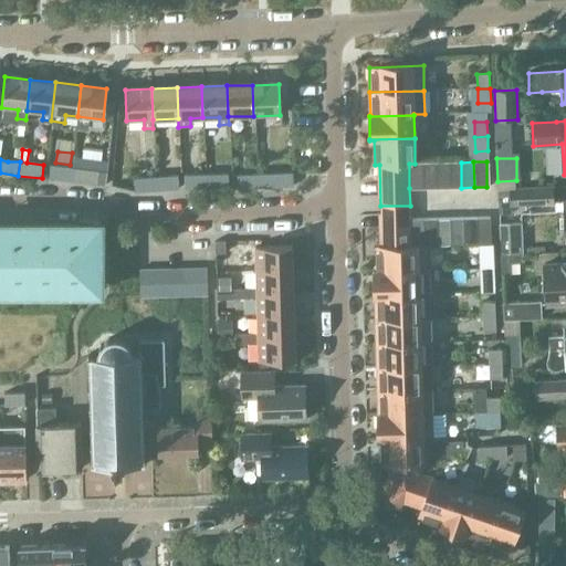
[(409,188),(421,188),(421,163),(415,164),(409,164),(409,188)]
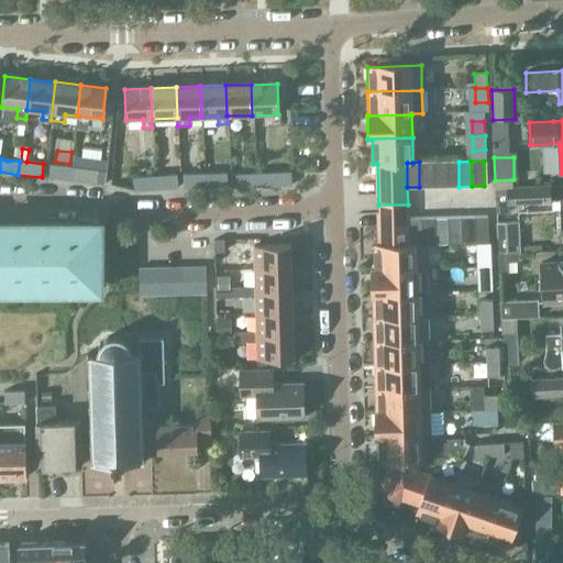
[(419,187),(432,187),(432,162),(419,162),(419,187)]
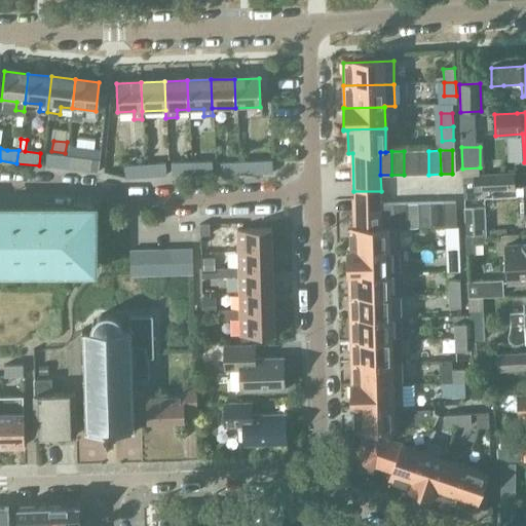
[(404,151),(404,175),(416,175),(416,151),(404,151)]
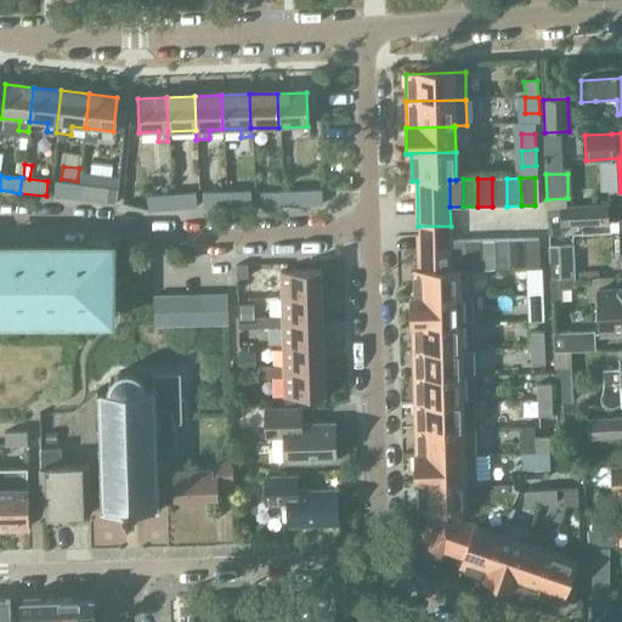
[(492,179),(492,207),(507,207),(507,179),(492,179)]
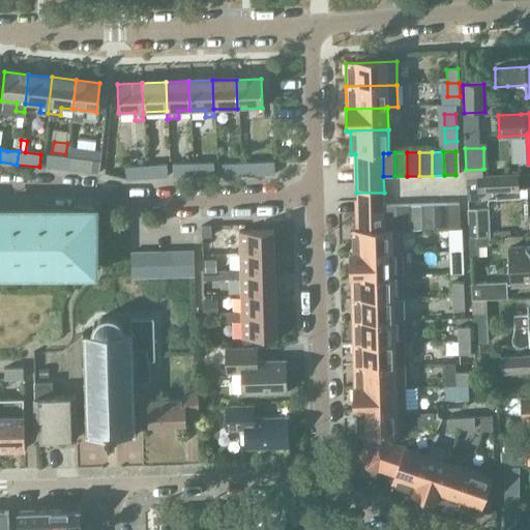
[(46,168),(65,170),(66,158),(48,156),(46,168)]
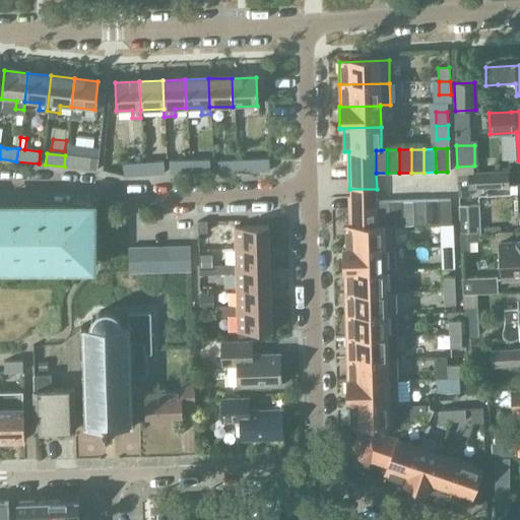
[(65,155),(64,167),(88,170),(89,158),(65,155)]
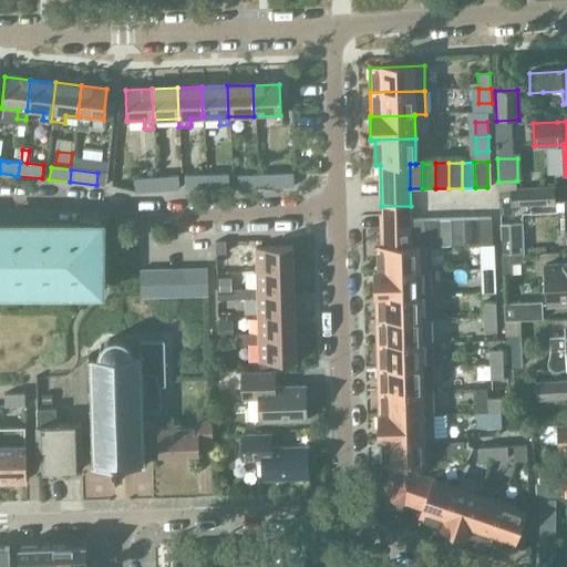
[(292,173),(260,175),(260,187),(294,186),(292,173)]
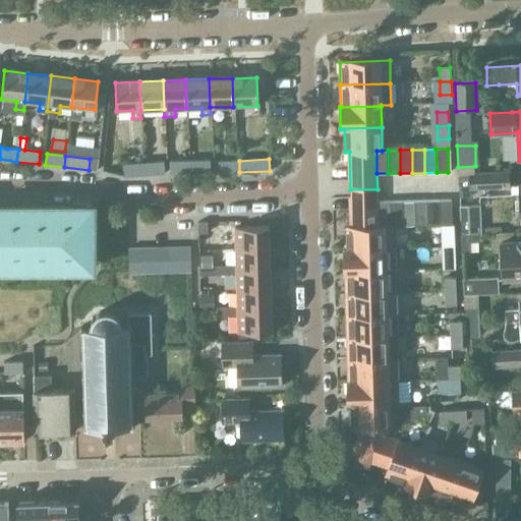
[(210,161),(189,162),(189,173),(210,172),(210,161)]
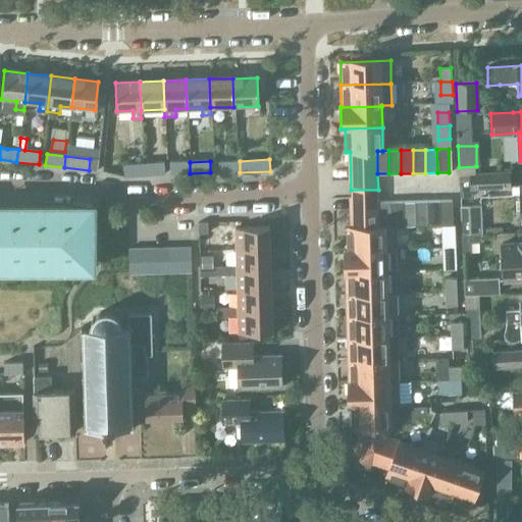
[(240,172),(240,161),(219,162),(219,173),(240,172)]
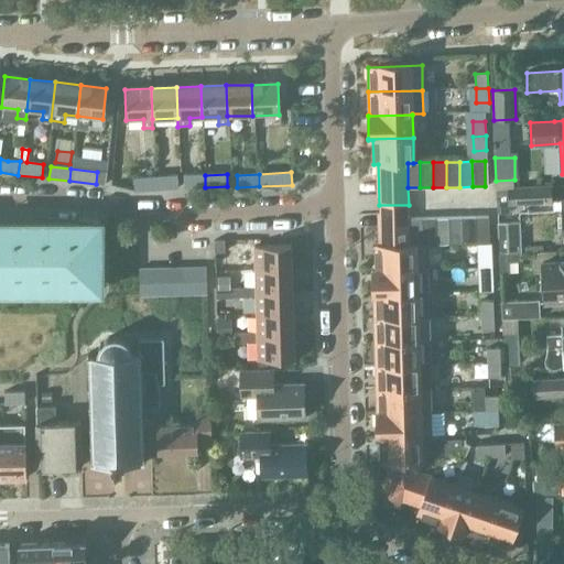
[(176,175),(154,177),(155,190),(176,188),(176,175)]
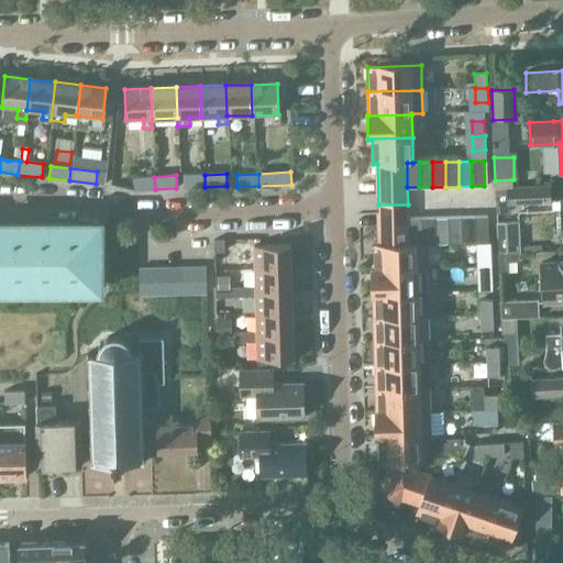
[(205,187),(205,175),(184,175),(184,188),(205,187)]
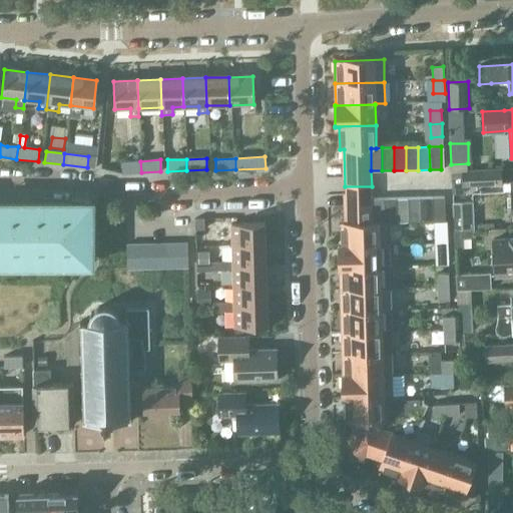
[(141,172),(140,161),(121,162),(122,173),(141,172)]
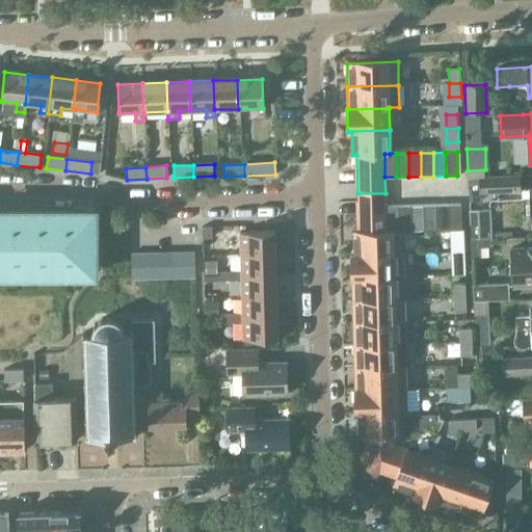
[(469,179),(470,203),(481,203),(481,194),(522,191),(521,176),(469,179)]
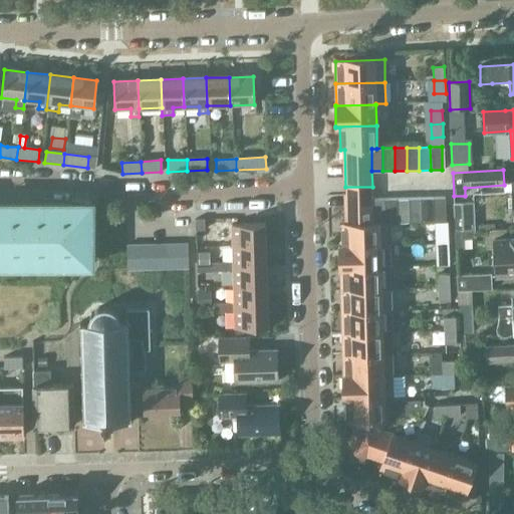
[(339,247),(339,248),(390,246),(389,224),(373,224),(373,223),(372,200),(372,187),(345,187),(346,225),(342,225),(342,247),(339,247)]
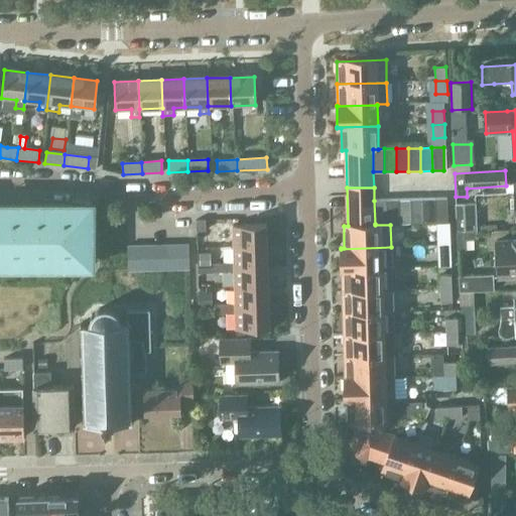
[(422,200),(423,223),(435,222),(434,199),(422,200)]
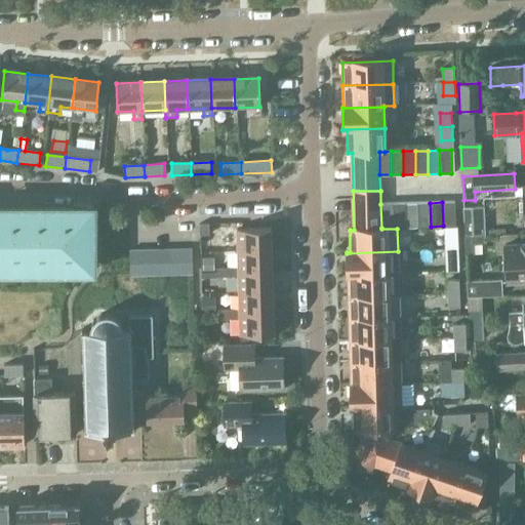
[(442,202),(443,226),(454,226),(453,202),(442,202)]
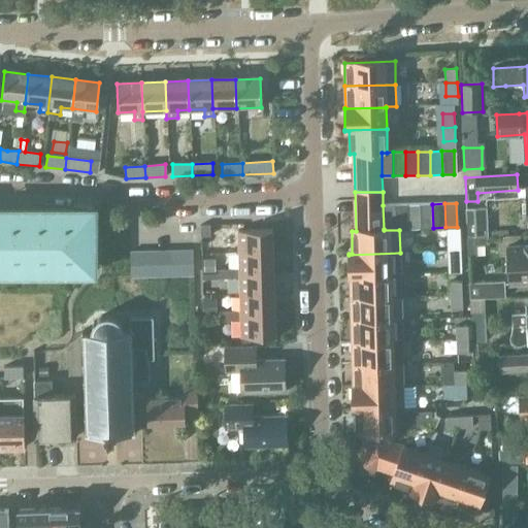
[(383,205),(384,229),(395,229),(394,204),(383,205)]
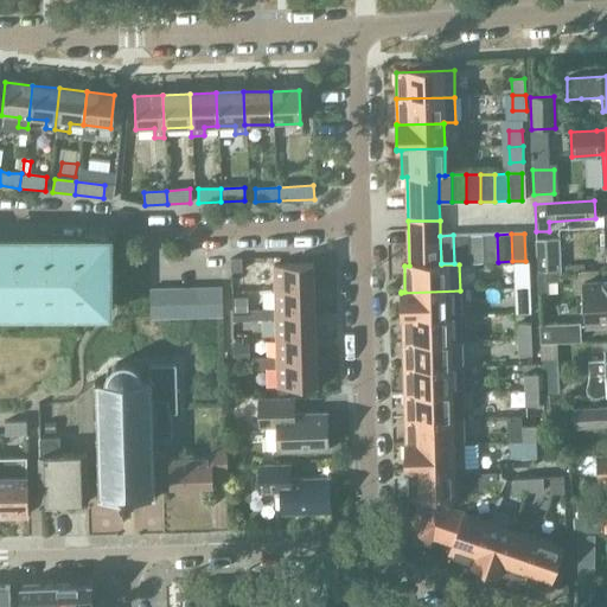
[(453,235),(454,263),(468,262),(468,235),(453,235)]
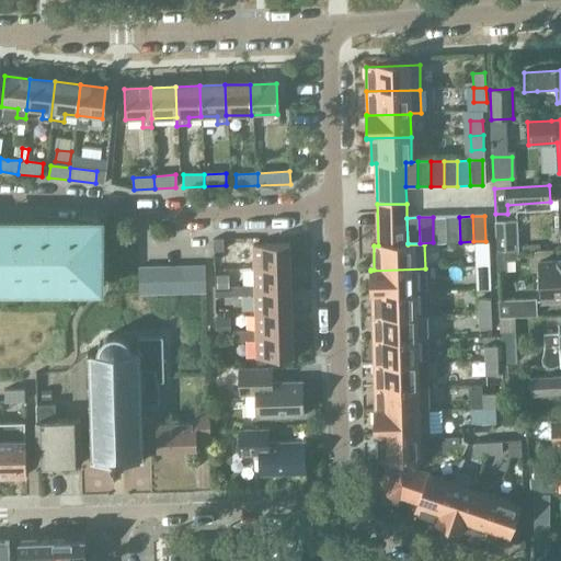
[(433,217),(433,242),(446,242),(446,217),(433,217)]
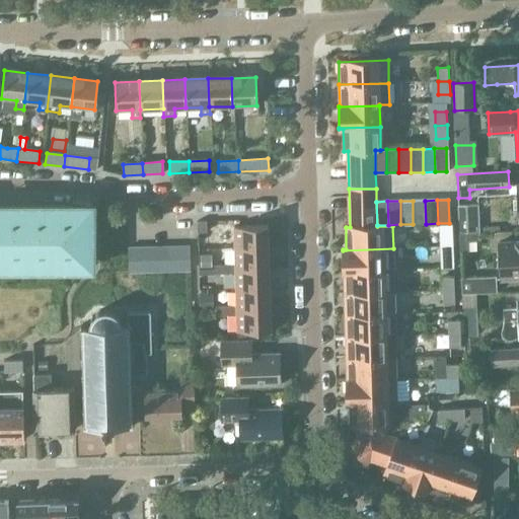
[(413,201),(413,224),(426,224),(425,201),(413,201)]
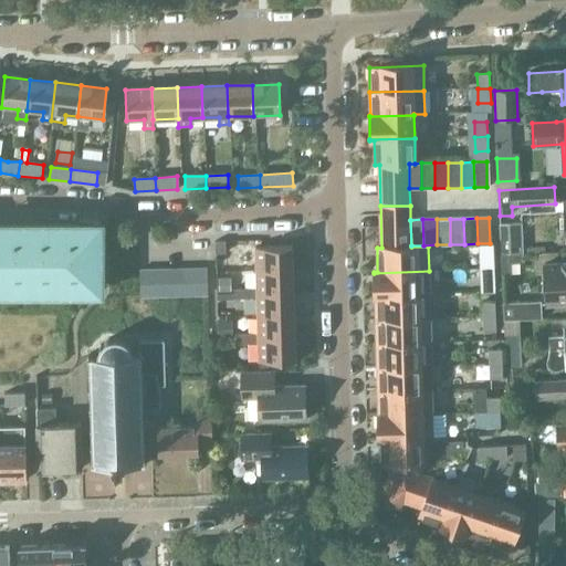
[(522,223),(500,224),(501,255),(523,254),(522,223)]
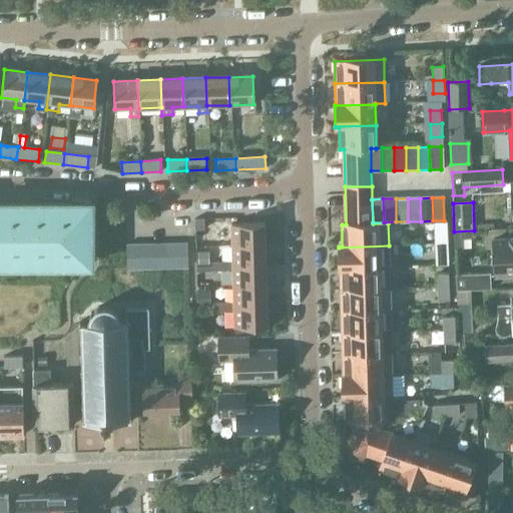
[(0,259),(89,259),(89,208),(0,208),(0,259)]
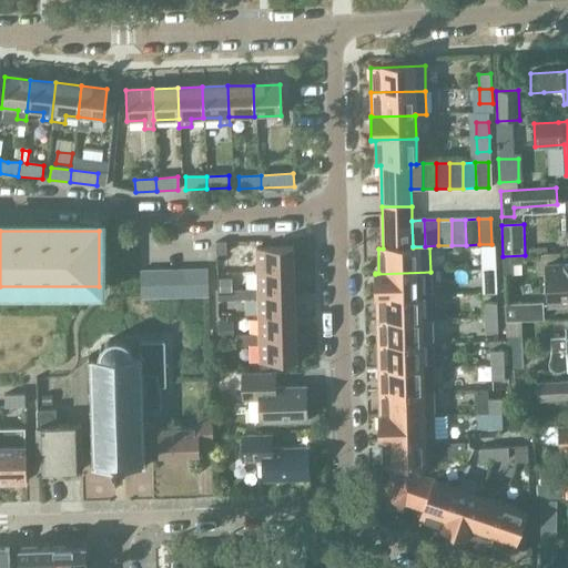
[(224,243),(215,244),(215,255),(225,255),(224,243)]
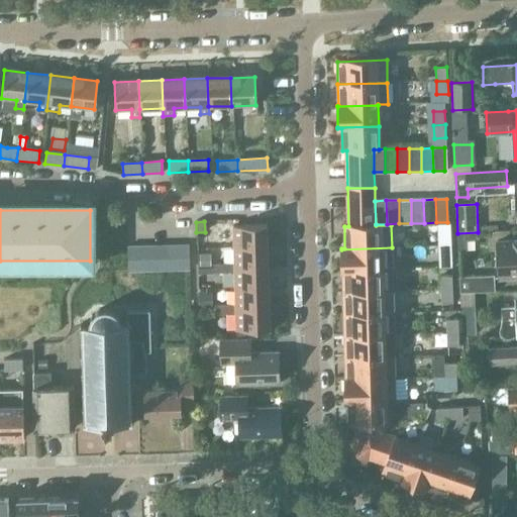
[(233,247),(267,246),(267,225),(233,226),(233,247)]
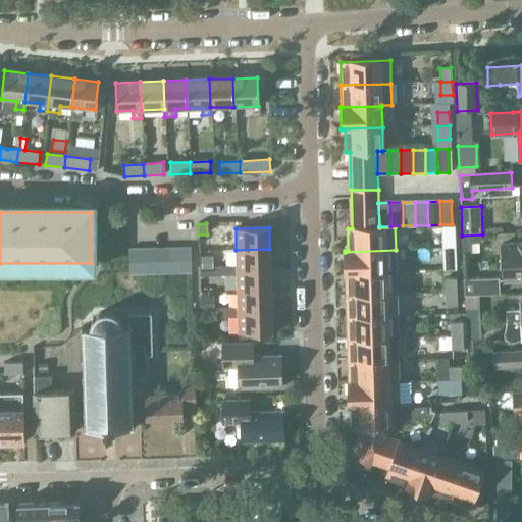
[(442,236),(442,249),(455,249),(454,236),(442,236)]
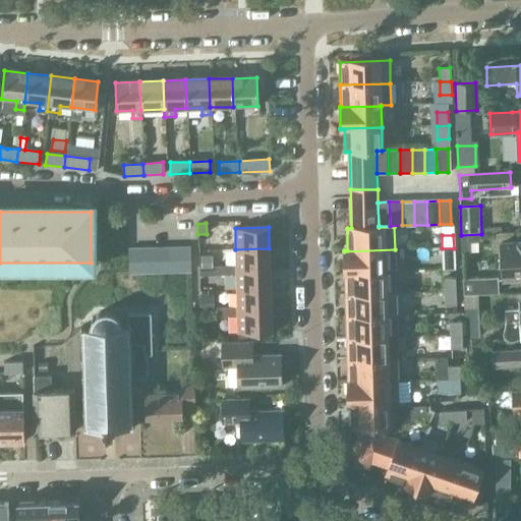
[(520,242),(506,244),(506,245),(499,245),(500,255),(507,255),(508,282),(520,281),(520,242)]
